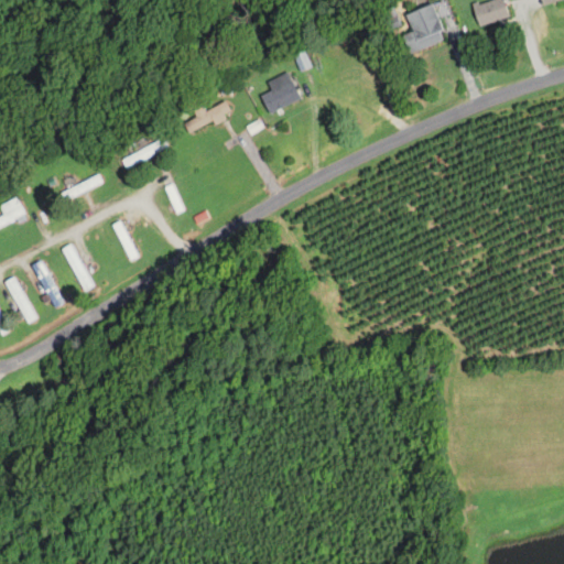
[(477,23),(509,18),(505,0),(488,0),(474,2),(477,23)]
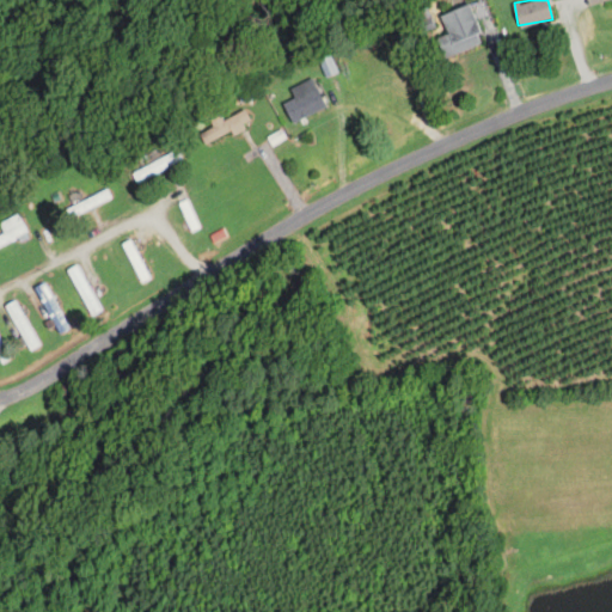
[(448,34),(436,37),(445,56),(484,41),(470,2),(441,14),(448,34)]
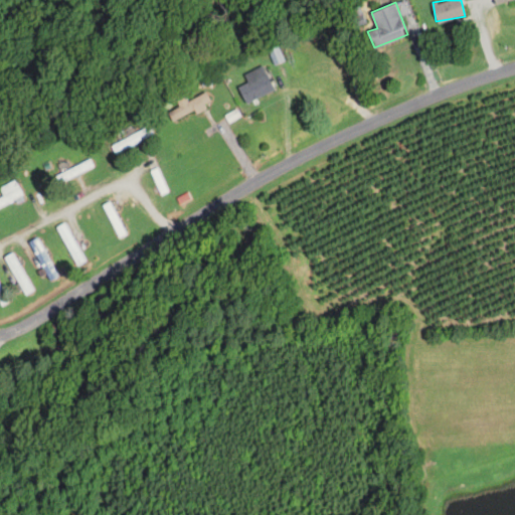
[(276,64),(284,60),(276,42),(268,46),(276,64)]
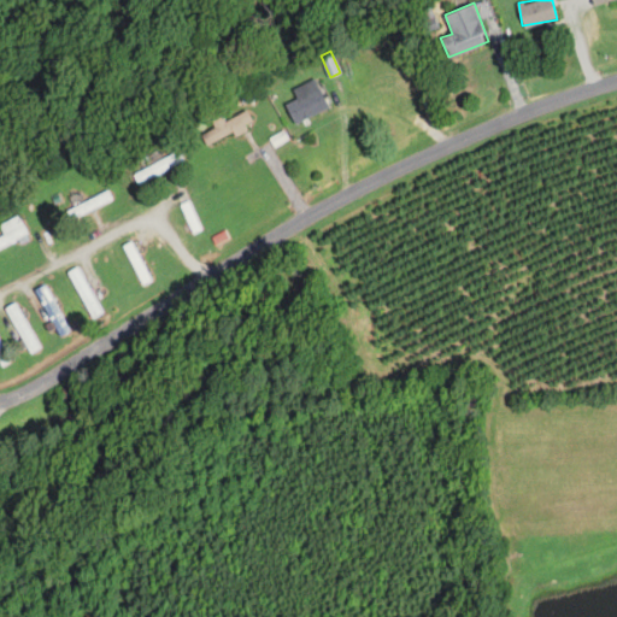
[(331,109),(322,88),(287,104),(295,124),(331,109)]
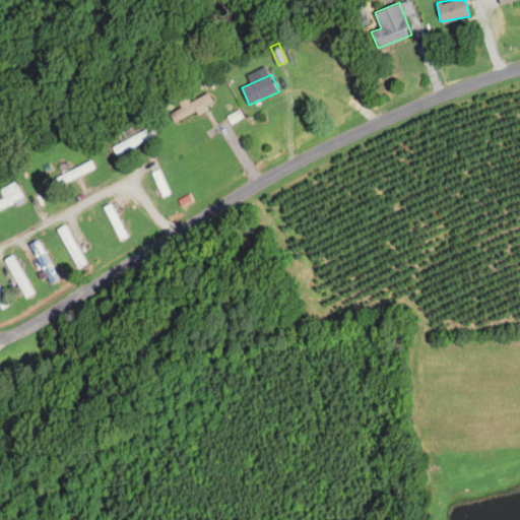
[(179,102),(182,108),(171,113),(175,123),(214,106),(209,93),(190,102),(188,98),(179,102)]
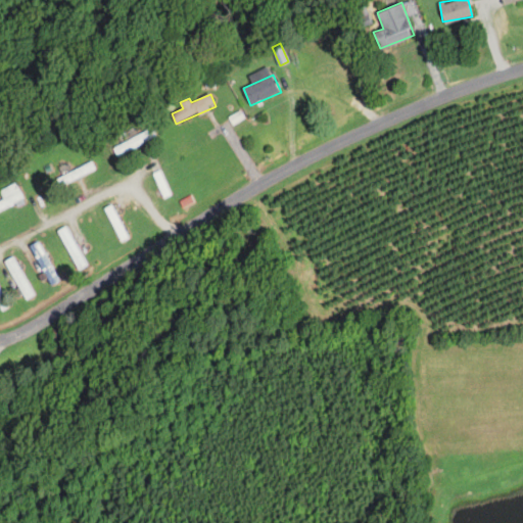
[(115,150),(122,159),(156,135),(151,127),(115,150)]
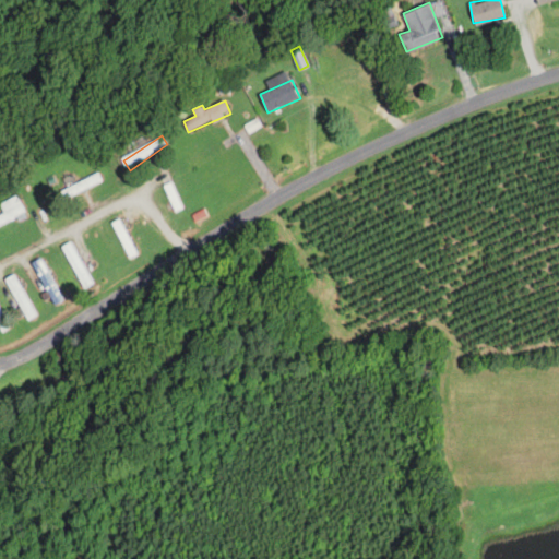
[(164,186),(176,211),(182,207),(170,183),(164,186)]
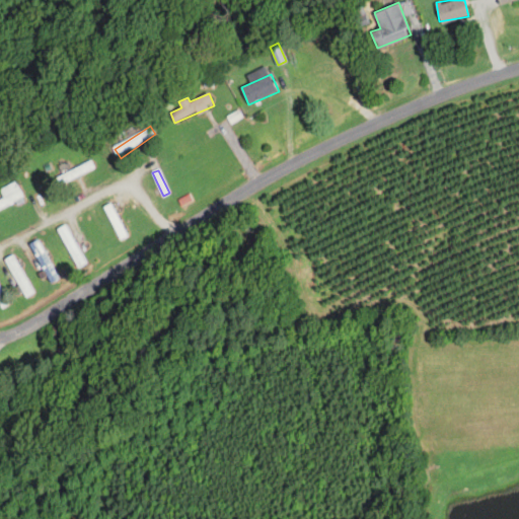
[(0,200),(0,208),(23,200),(16,182),(1,189),(5,199),(0,200)]
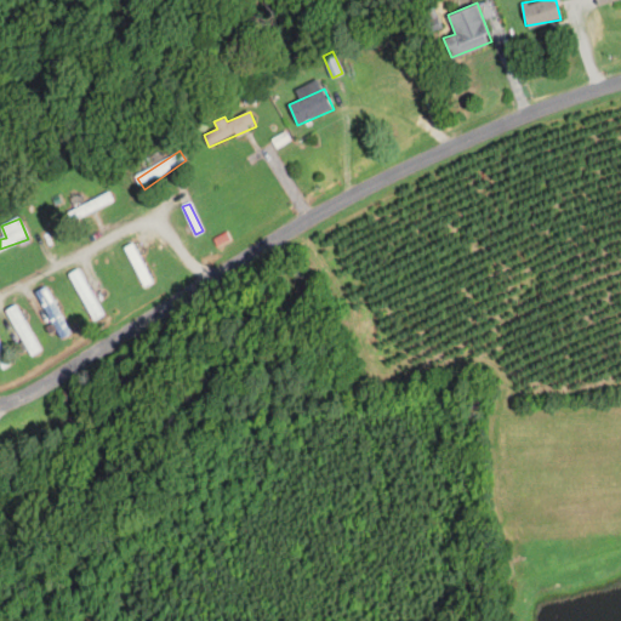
[(123,248),(146,285),(153,280),(131,244),(123,248)]
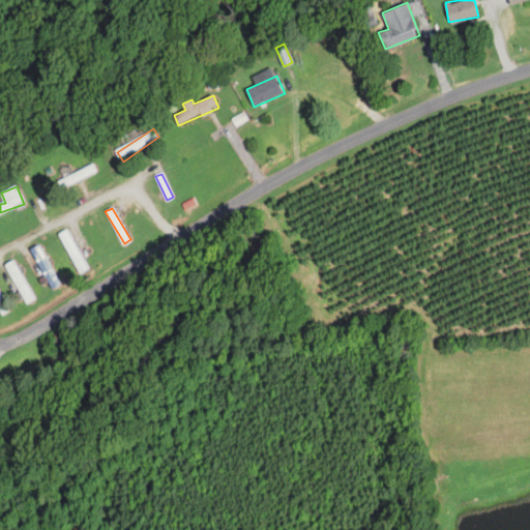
[(87,269),(68,229),(60,233),(78,273),(87,269)]
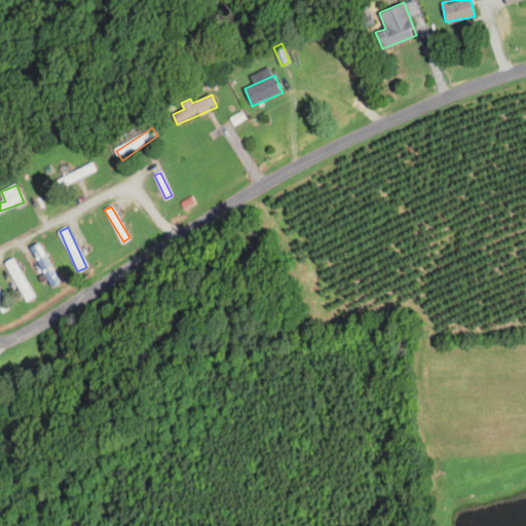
[(30,249),(52,284),(60,279),(36,245),(30,249)]
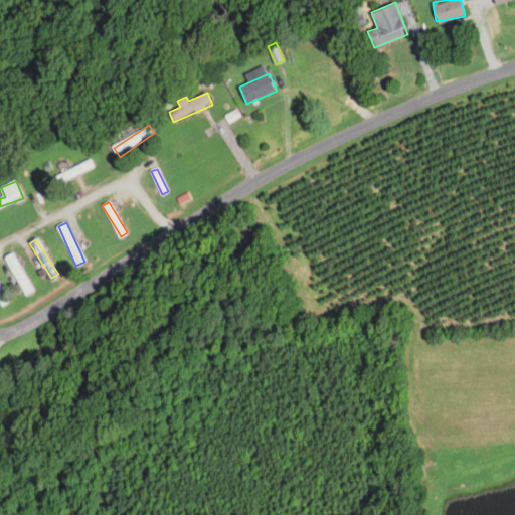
[(32,292),(15,252),(7,256),(24,295),(32,292)]
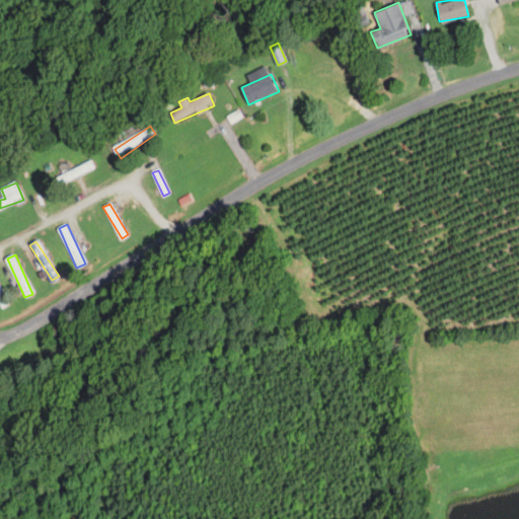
[(91,305),(103,316),(112,307),(99,296),(91,305)]
